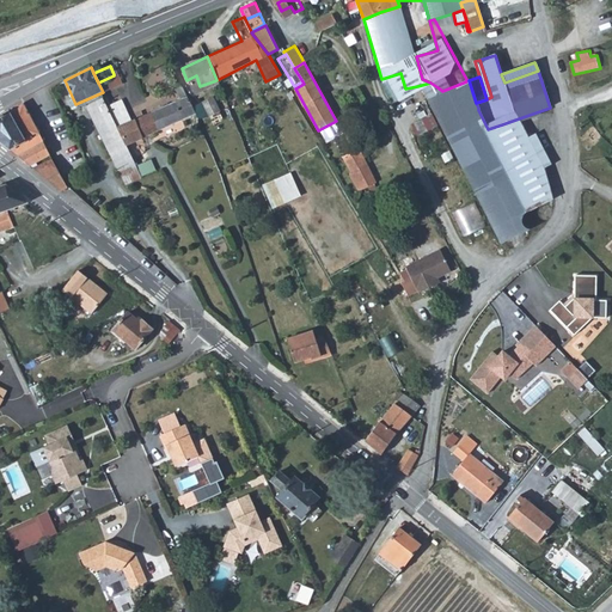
[(476,103),(466,81),(442,91),(438,87),(447,114),(456,110),(458,116),(478,108),(476,103)]
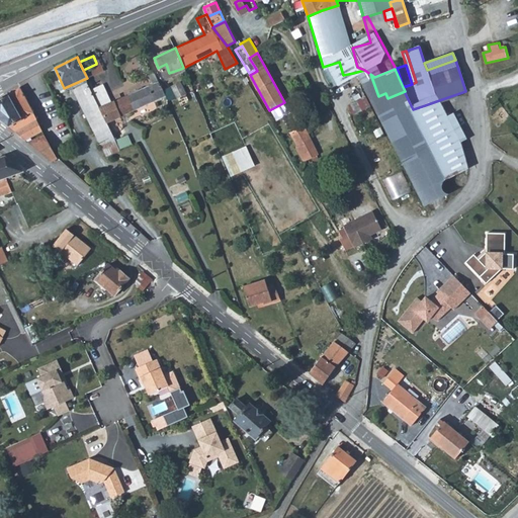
[(164,100),(167,99),(160,84),(154,74),(149,76),(153,84),(110,102),(102,84),(92,89),(107,120),(124,114),(134,111),(163,98),(164,100)]
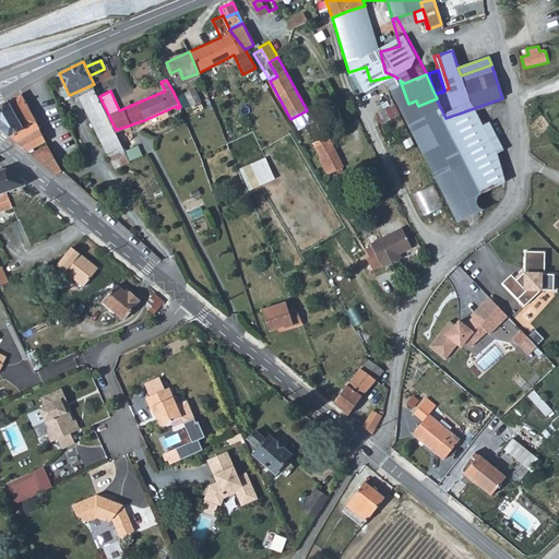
[(182,86),(173,91),(180,107),(180,108),(190,105),(191,106),(201,100),(194,87),(185,92),(182,86)]
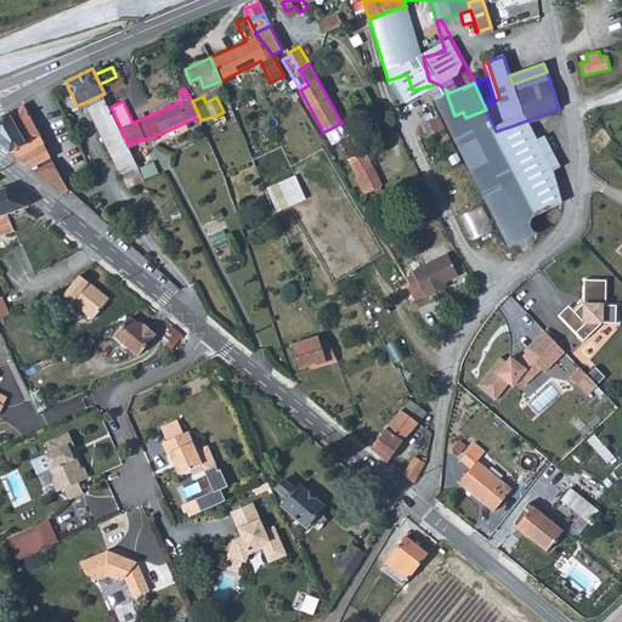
[(142,173),(129,145),(111,107),(107,99),(88,108),(123,180),(142,173)]
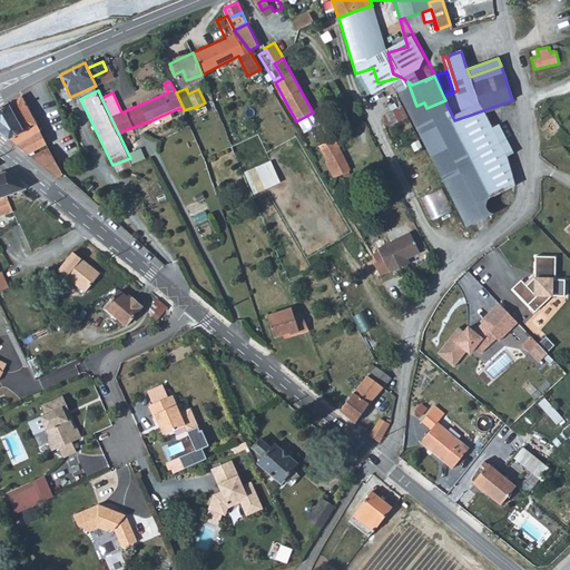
[(0,107),(0,131),(9,139),(37,124),(21,95),(0,107)]
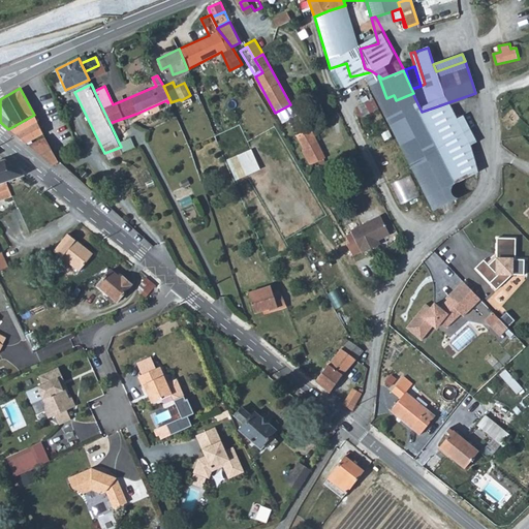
[(453,196),(448,185),(430,132),(422,112),(413,95),(413,93),(396,100),(394,95),(386,98),(395,120),(429,206),(453,196)]
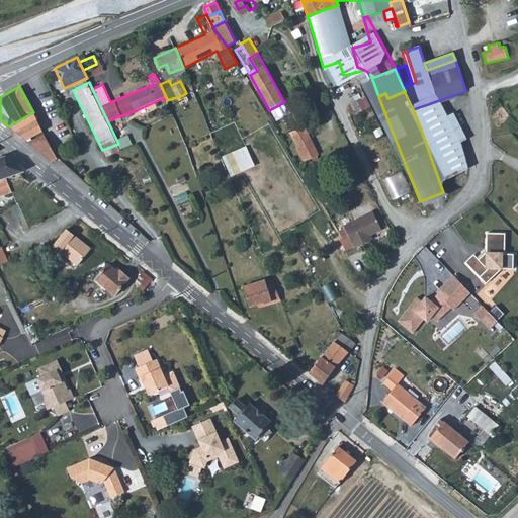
[(463,148),(439,100),(425,105),(449,178),(457,175),(456,173),(466,169),(463,148)]
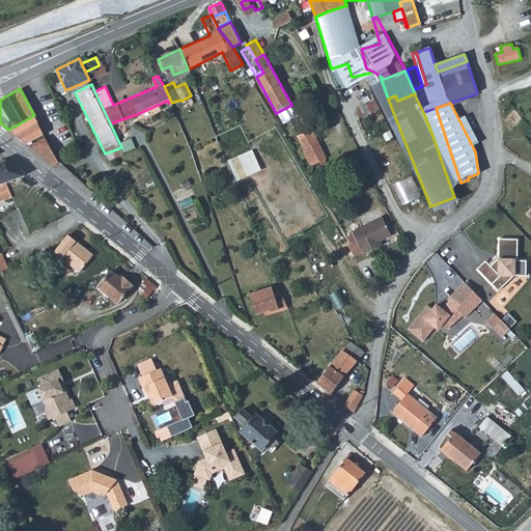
[(423,112),(431,133),(450,186),(460,183),(436,108),(423,112)]
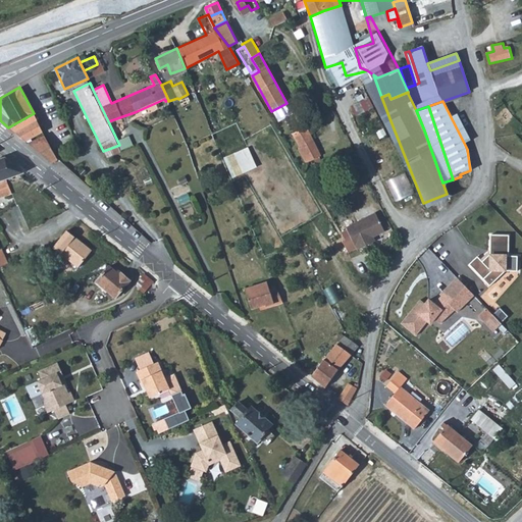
[(36,119),(13,132),(24,141),(42,132),(36,119)]
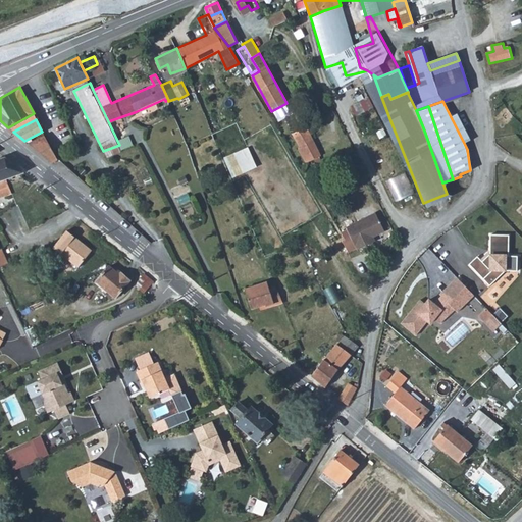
[(293,133),(302,150),(306,147),(304,144),(312,139),(304,126),(301,128),(293,133)]
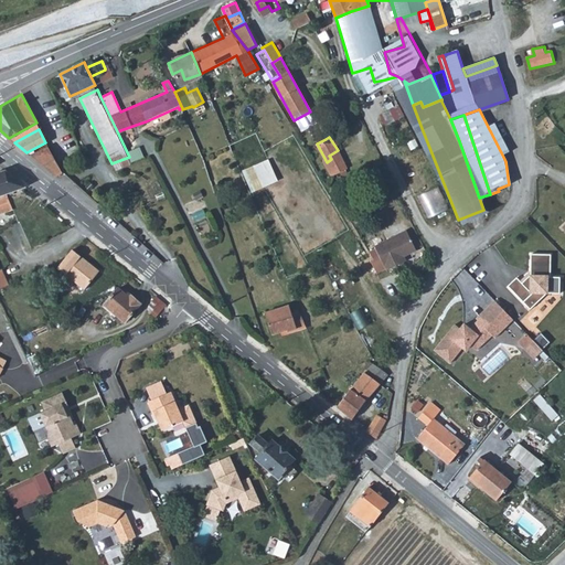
[(31,155),(56,177),(63,172),(49,146),(31,155)]
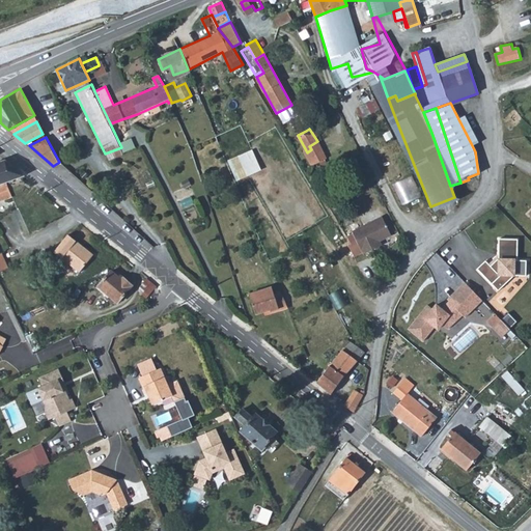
[(252,149),(228,160),(236,179),(260,169),(252,149)]
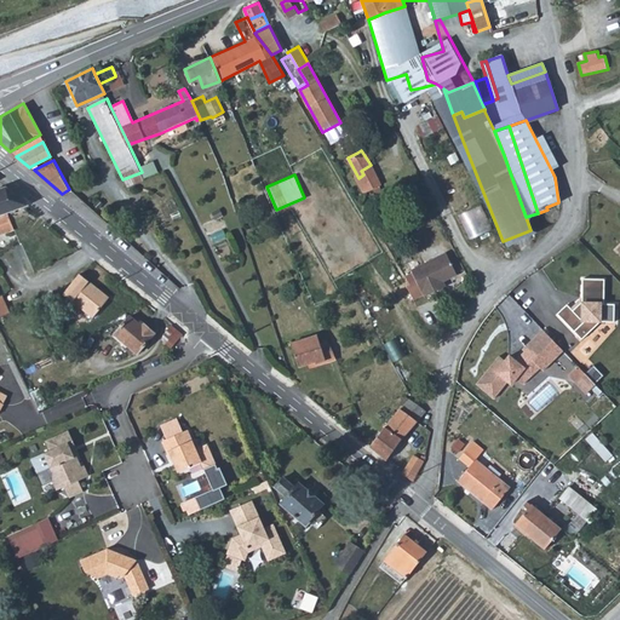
[(0,214),(7,212),(27,205),(5,187),(0,188),(0,214)]
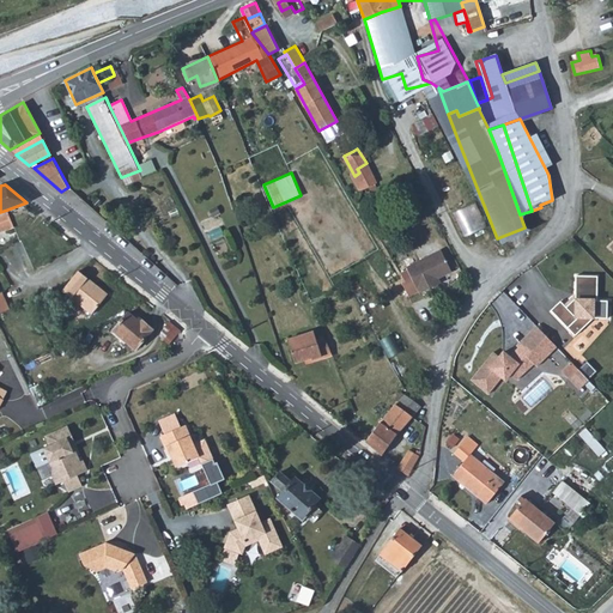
[(478,202),(456,212),(467,236),(490,226),(478,202)]
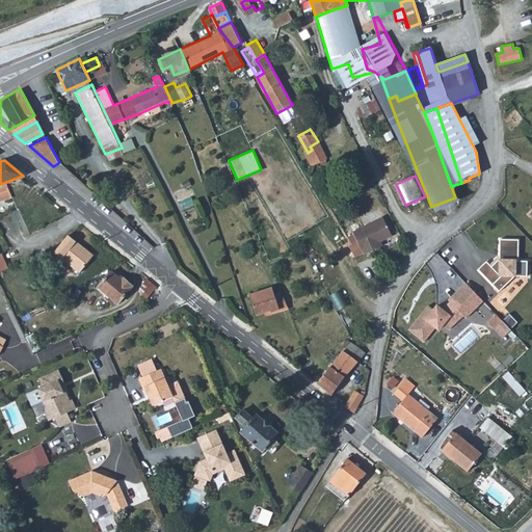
[(473,191),(470,180),(461,183),(451,186),(455,197),(473,191)]
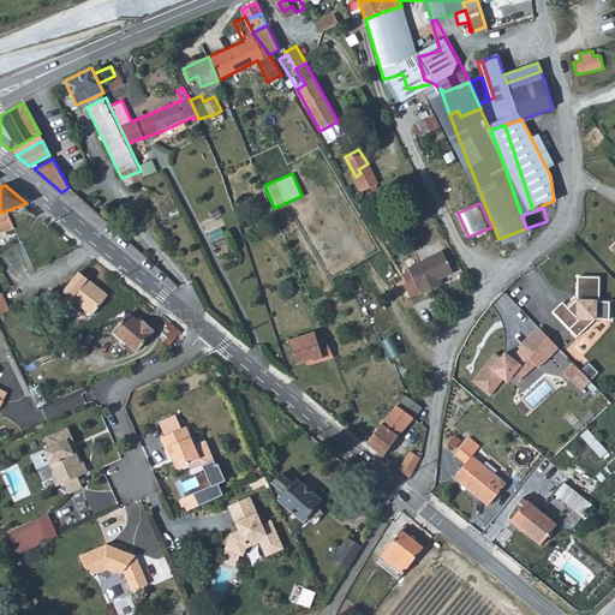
[(0,231),(13,226),(11,220),(7,210),(0,213),(0,231)]
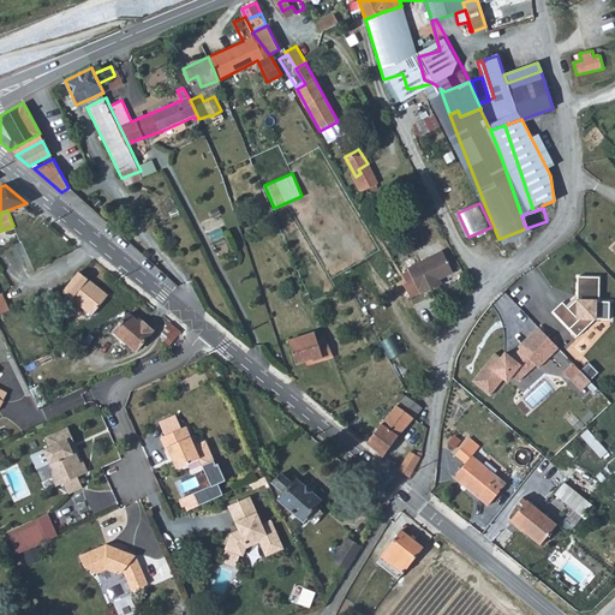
[(452,270),(442,250),(407,268),(412,278),(404,281),(402,282),(410,296),(421,291),(422,293),(437,285),(435,279),(439,278),(452,270)]
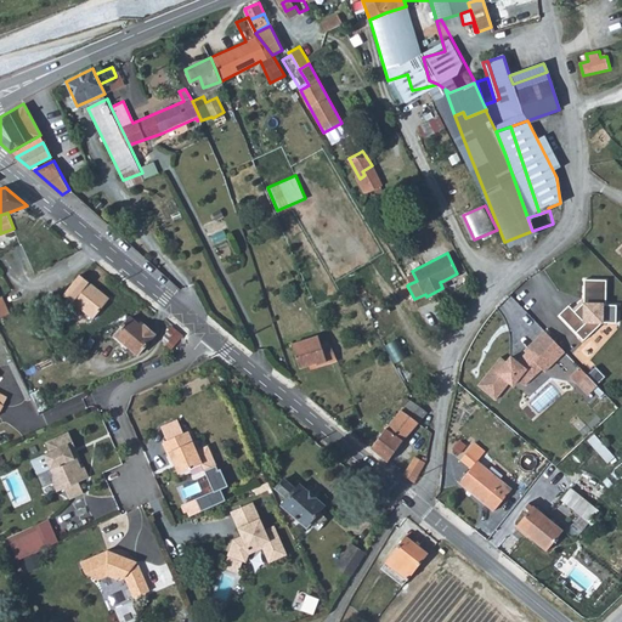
[(80,273),(63,294),(92,318),(109,298),(80,273)]
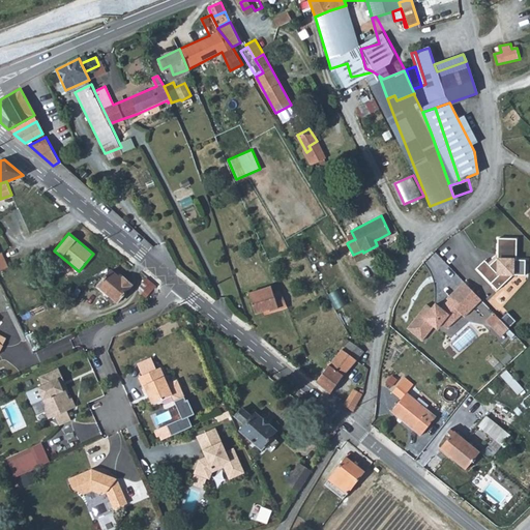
[(517,238),(499,238),(498,256),(491,265),(486,260),(477,269),(499,292),(517,275),(517,238)]
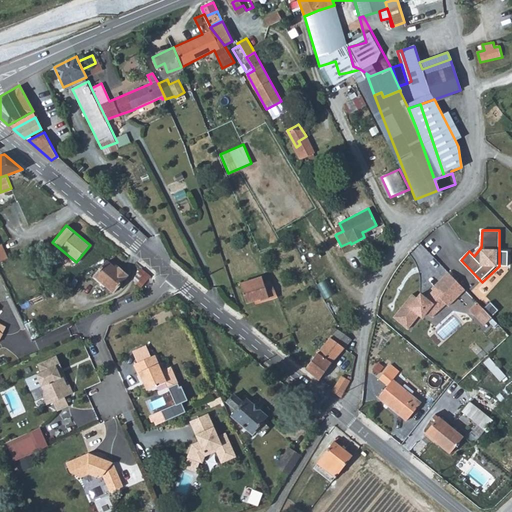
[(95,276),(113,291),(128,274),(119,267),(118,269),(115,267),(107,260),(95,276)]
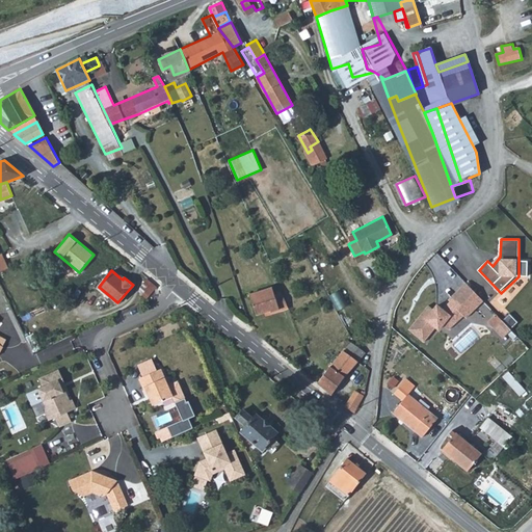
[(140,291),(151,298),(160,287),(150,278),(140,291)]
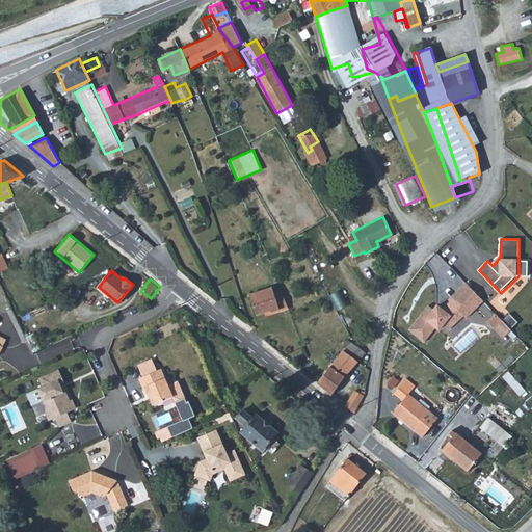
[(280,311),(288,308),(282,292),(273,294),(271,287),(248,294),(256,315),(270,310),(271,311),(278,309),(280,311)]
